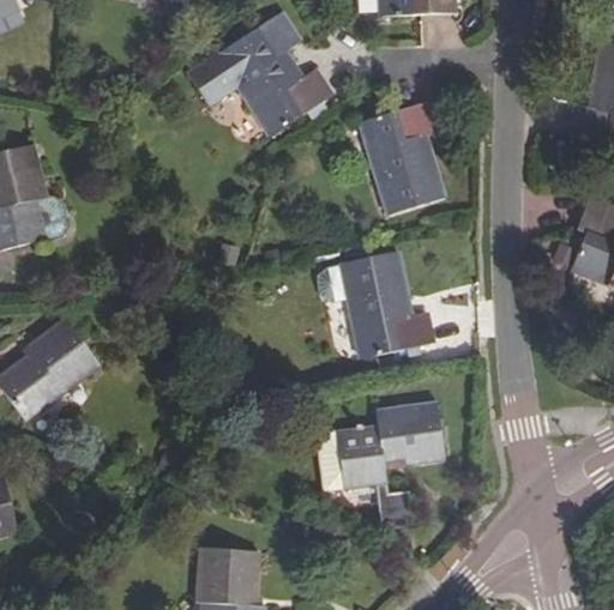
[(0,0),(0,18),(18,11),(12,0),(0,0)]
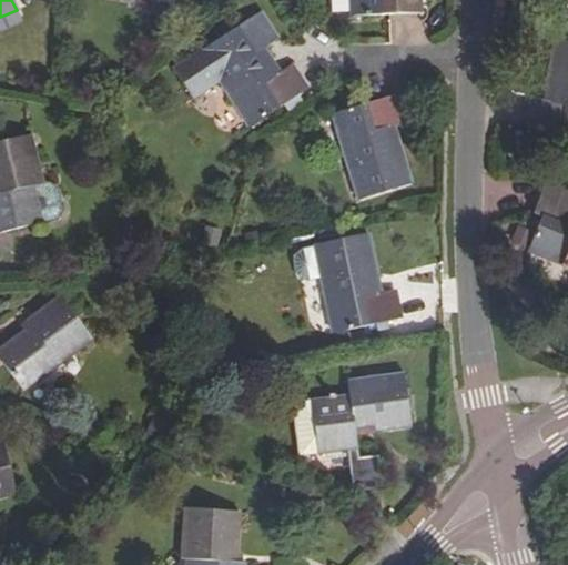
[(334,0),(335,10),(353,10),(354,12),(419,12),(418,0),(334,0)]
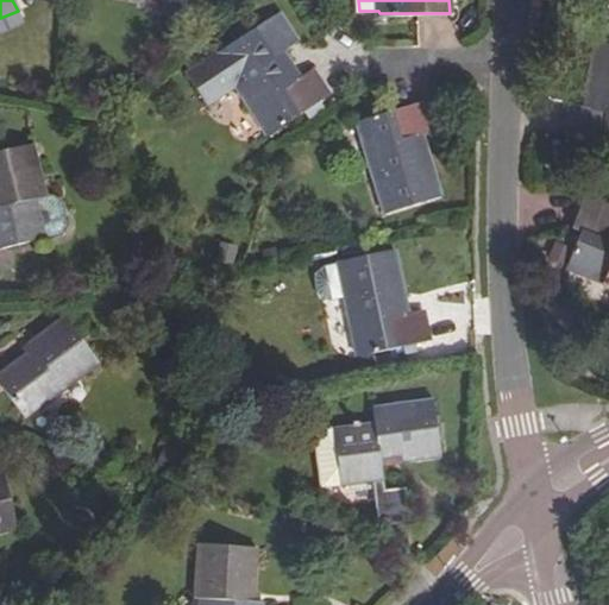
[(290,61),(265,21),(217,51),(269,132),(327,93),(313,68),(292,81),(283,67),(290,61)]
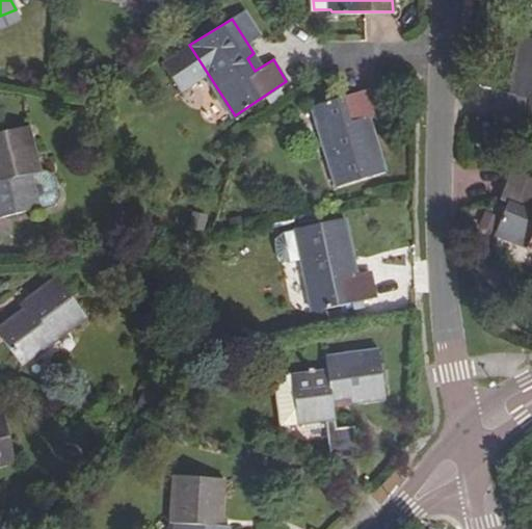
[(531,122),(531,36),(521,34),(514,79),(521,80),(519,94),(499,90),(494,116),(531,122)]
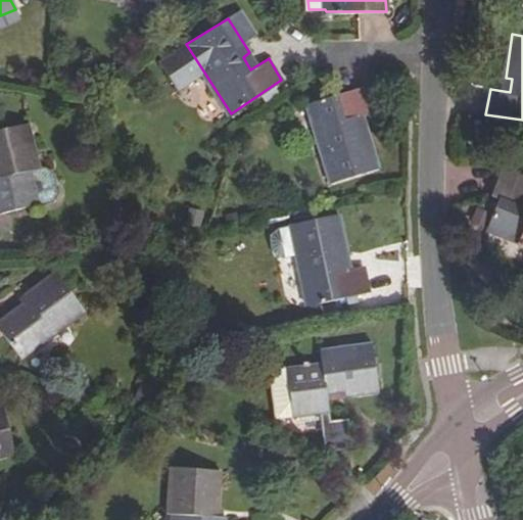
[(375,109),(367,84),(307,102),(332,183),(378,168),(366,126),(359,128),(355,115),(375,109)]
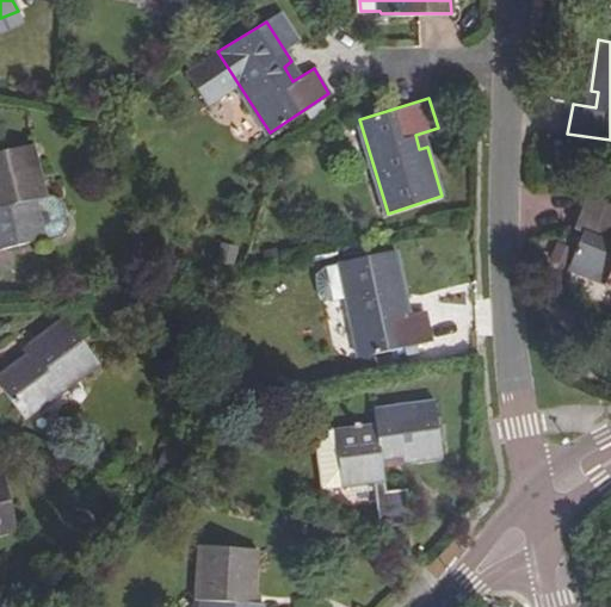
[(0,248),(44,237),(36,198),(45,196),(34,143),(0,152),(0,248)]
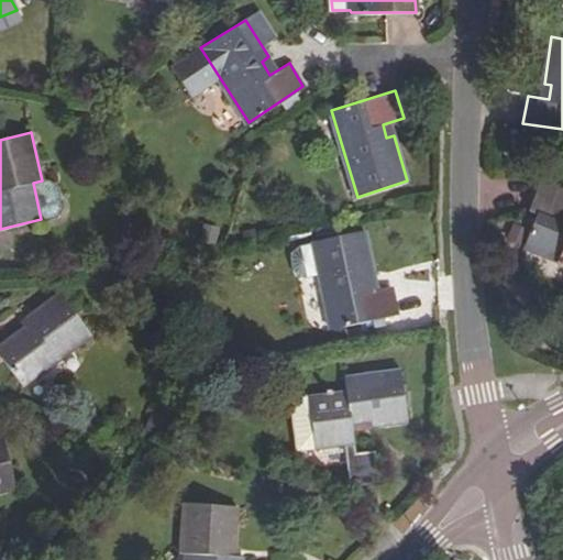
[(47,178),(42,180),(33,183),(41,219),(58,213),(63,206),(56,183),(47,178)]
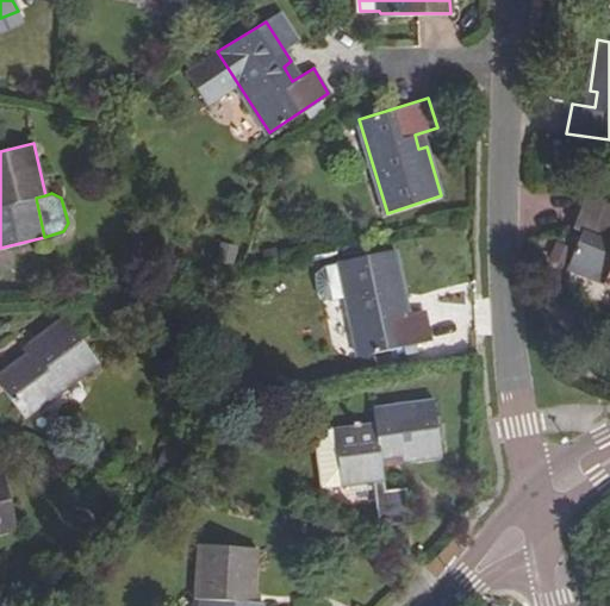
[(609,208),(593,202),(568,266),(609,282),(609,208)]
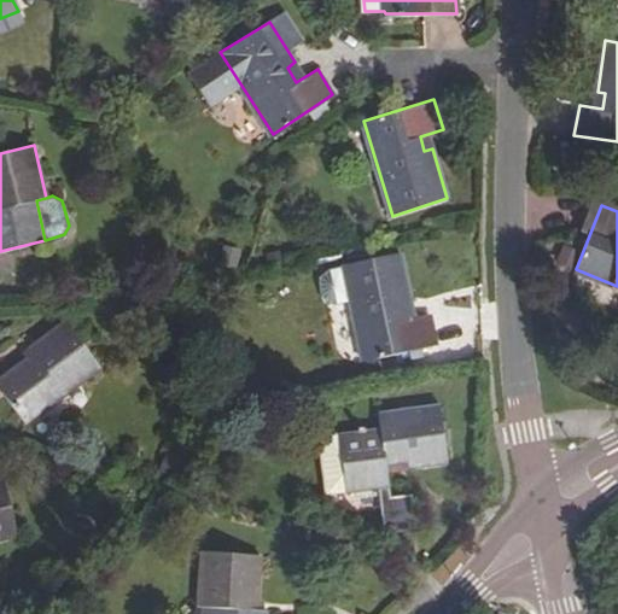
[(344,263),(344,265),(331,268),(322,275),(322,287),(327,299),(338,302),(353,299),(365,360),(436,343),(430,313),(406,317),(403,302),(410,299),(401,251),(344,263)]
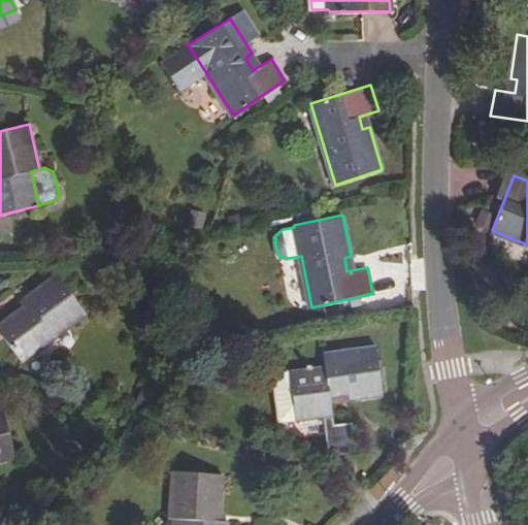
[(86,314),(56,272),(27,293),(33,302),(25,307),(23,305),(0,321),(0,331),(23,361),(86,314)]
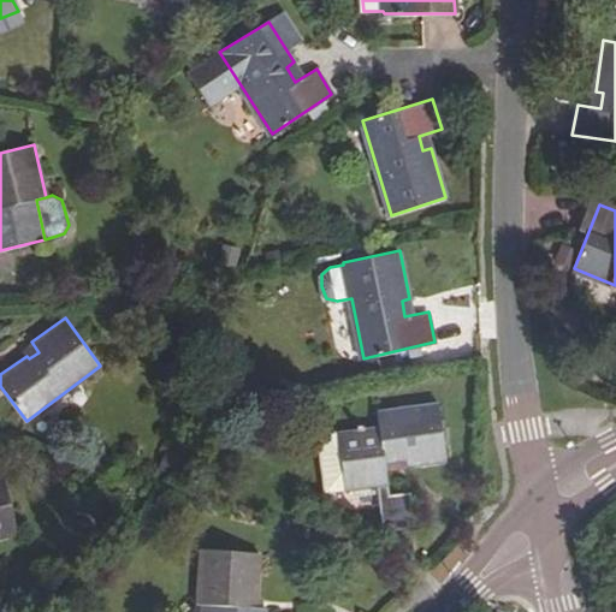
[(407,459),(408,464),(445,459),(439,404),(375,413),(378,427),(318,435),(325,493),(378,485),(383,528),(414,524),(410,491),(389,493),(385,462),(407,459)]
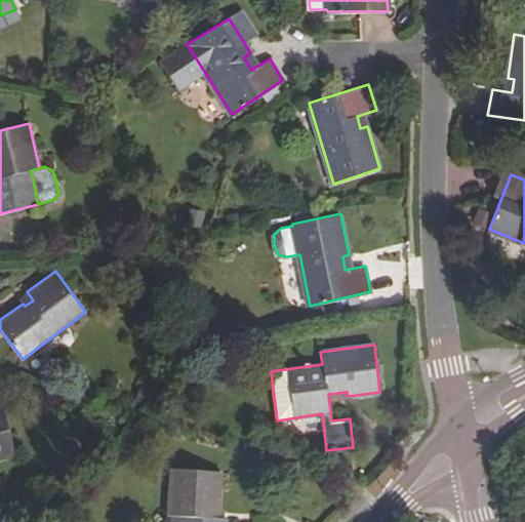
[(0,456),(14,454),(3,405),(0,405),(0,456)]
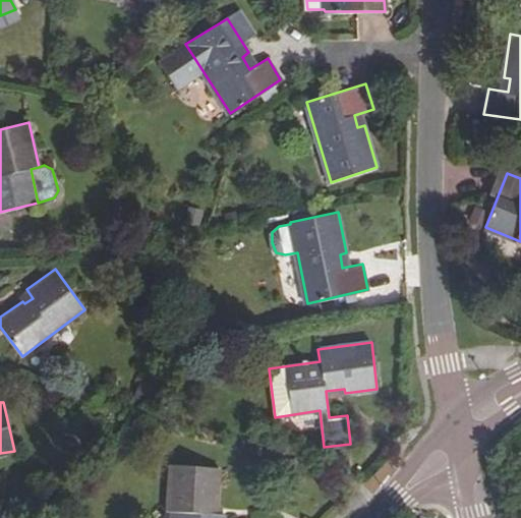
[(219,468),(171,465),(168,511),(178,512),(177,517),(225,517),(225,514),(213,513),(214,498),(217,498),(219,468)]
